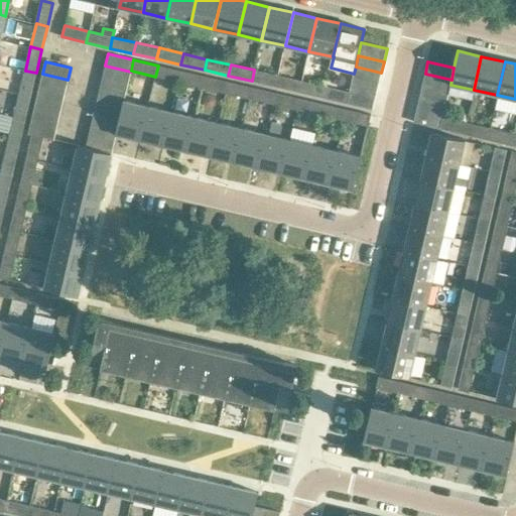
[(105,66),(103,77),(128,83),(131,72),(105,66)]
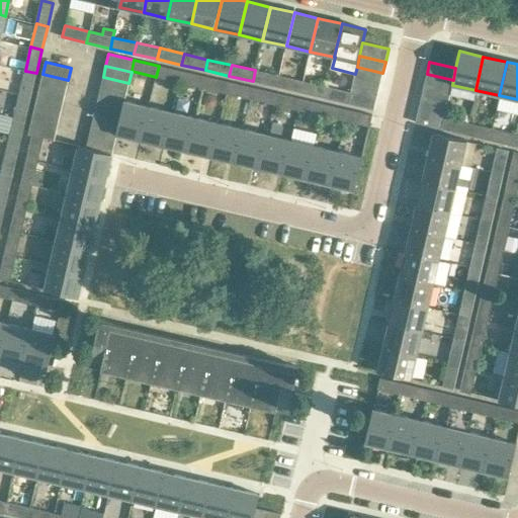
[(156,77),(180,82),(182,71),(159,66),(156,77)]
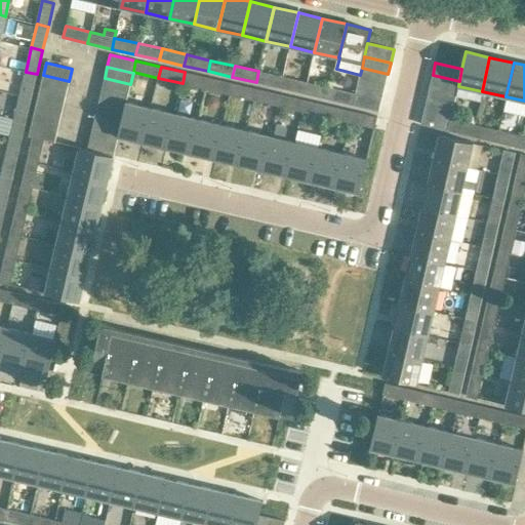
[(360,75),(359,80),(385,86),(388,74),(362,68),(360,75)]
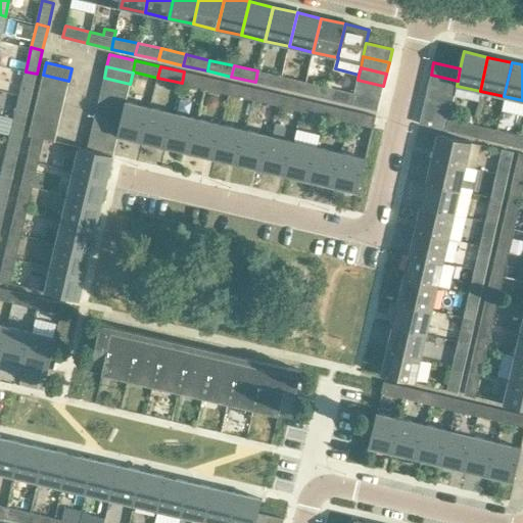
[(255,82),(279,88),(282,77),(257,70),(255,82)]
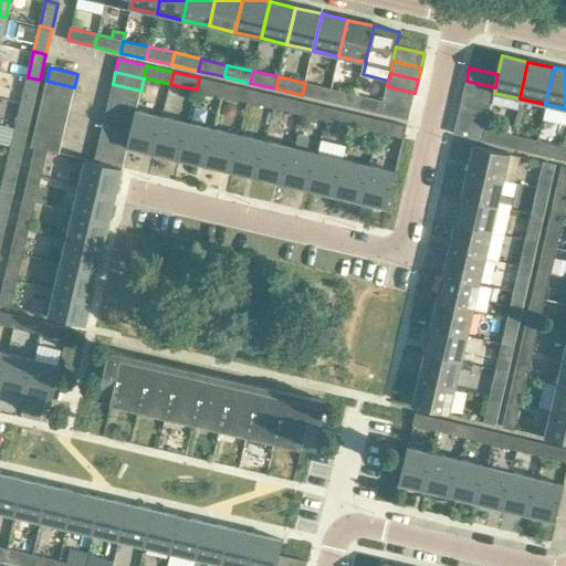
[(40,80),(28,77),(22,103),(33,106),(40,80)]
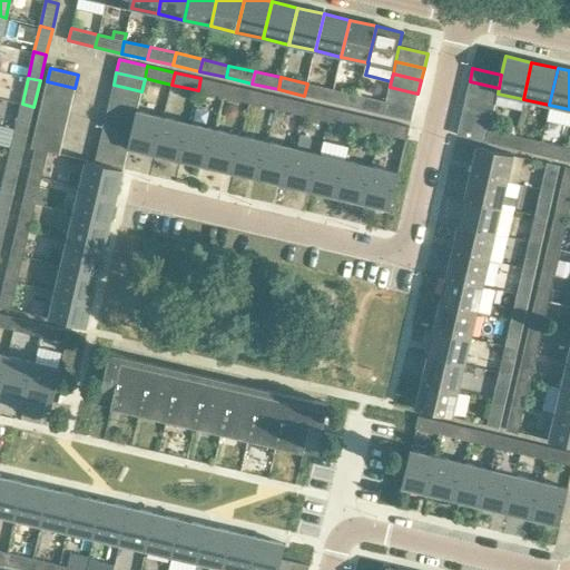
[(198,90),(224,97),(227,85),(200,78),(198,90)]
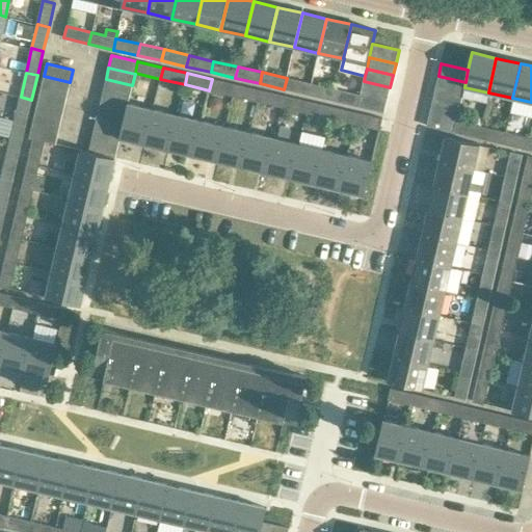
[(67,95),(70,82),(44,76),(41,88),(67,95)]
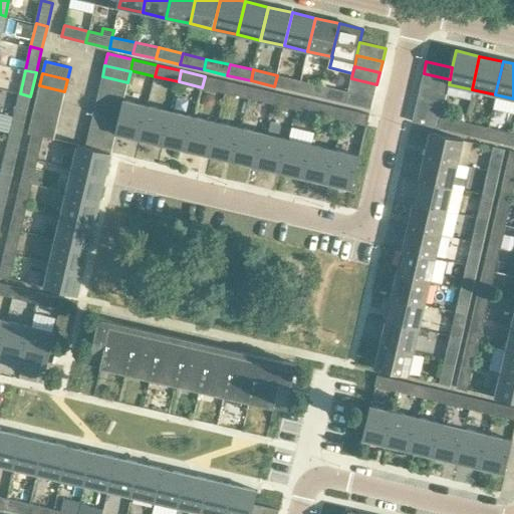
[(449,84),(450,79),(424,73),(421,85),(447,91),(449,84)]
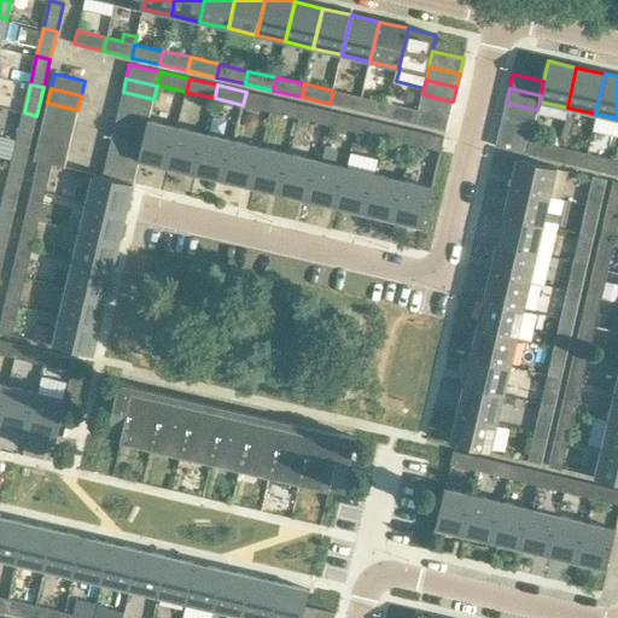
[(330,104),(359,110),(361,97),(333,91),(330,104)]
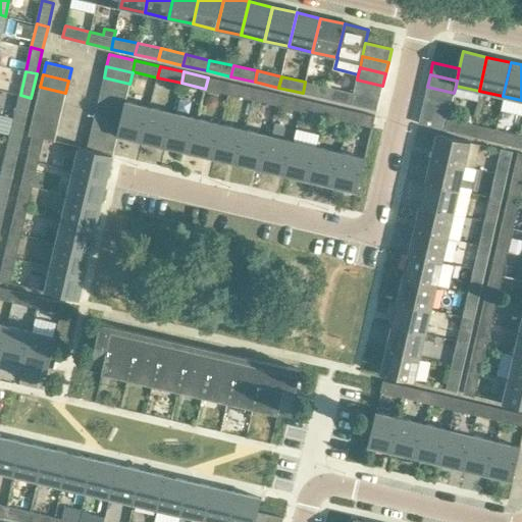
[(104,77),(101,89),(126,96),(129,84),(104,77)]
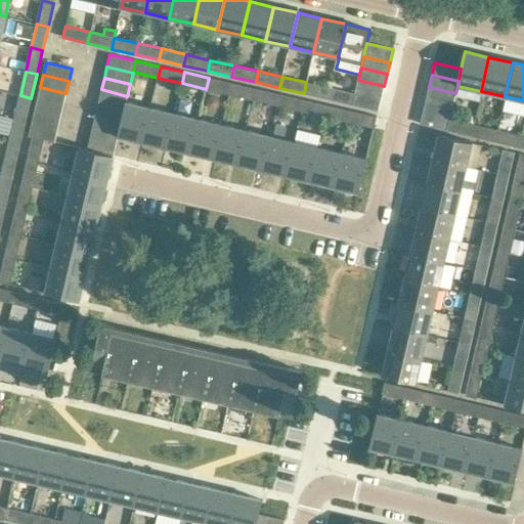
[(209,78),(206,89),(230,94),(232,83),(209,78)]
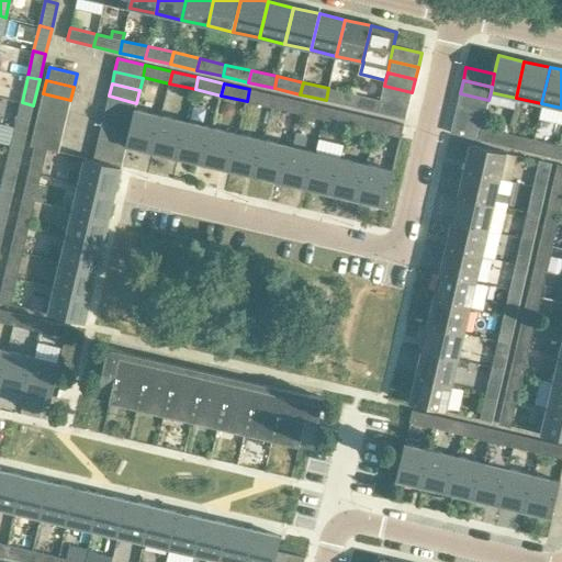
[(408,105),(412,92),(384,86),(381,99),(408,105)]
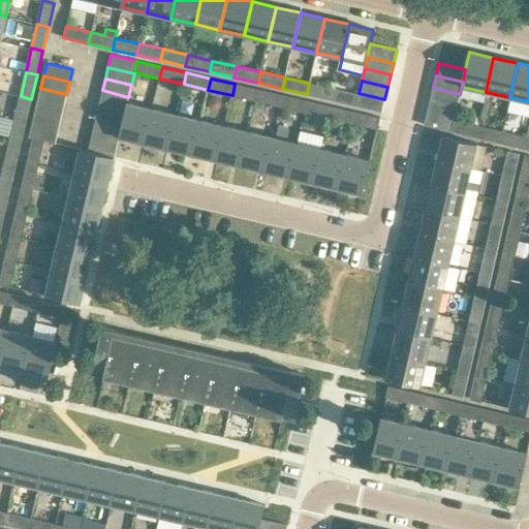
[(307,94),(331,100),(334,89),(309,83),(307,94)]
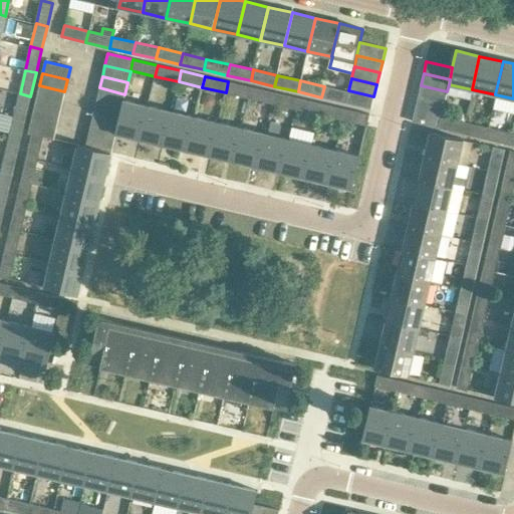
[(226,92),(249,98),(252,87),(228,81),(226,92)]
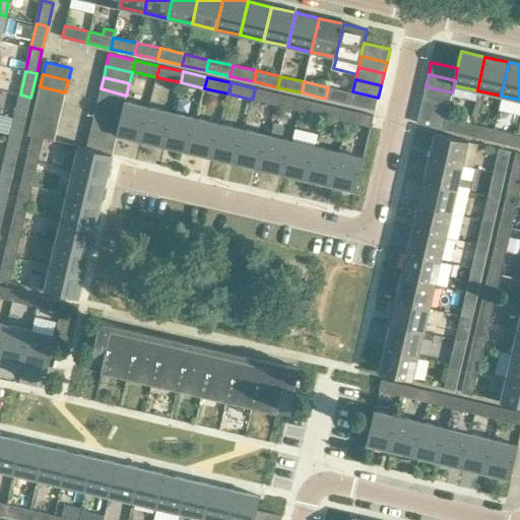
[(40,86),(37,99),(63,105),(65,92),(40,86)]
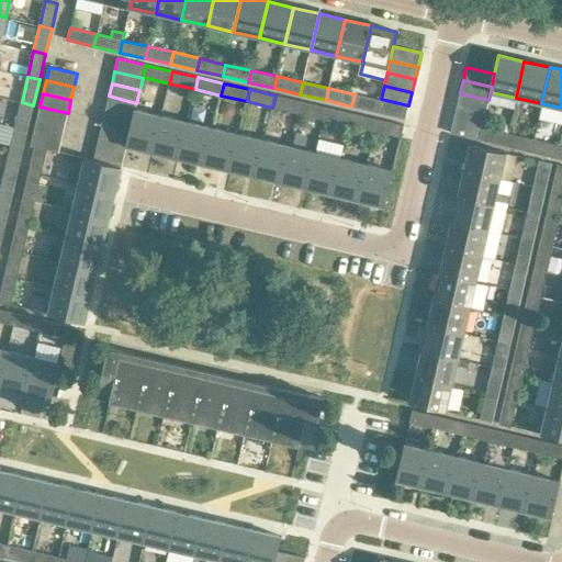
[(486,113),(489,100),(460,93),(457,107),(486,113)]
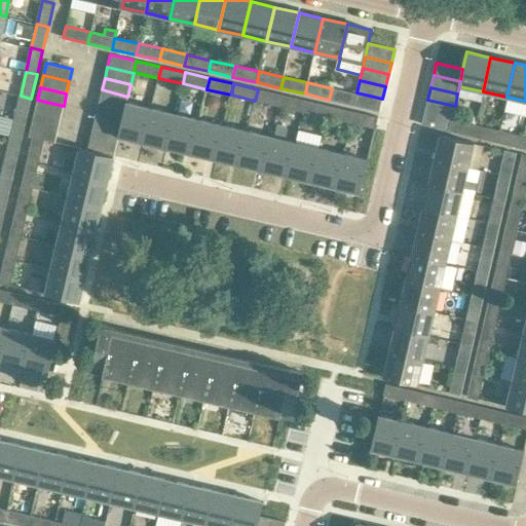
[(102,89),(99,102),(125,108),(126,103),(127,97),(102,89)]
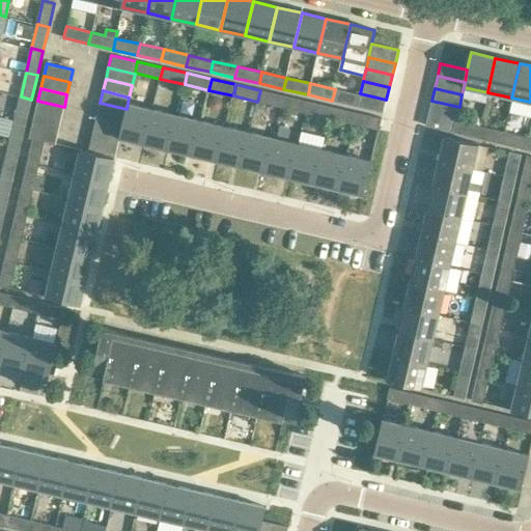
[(260,90),(257,102),(281,107),(284,95),(260,90)]
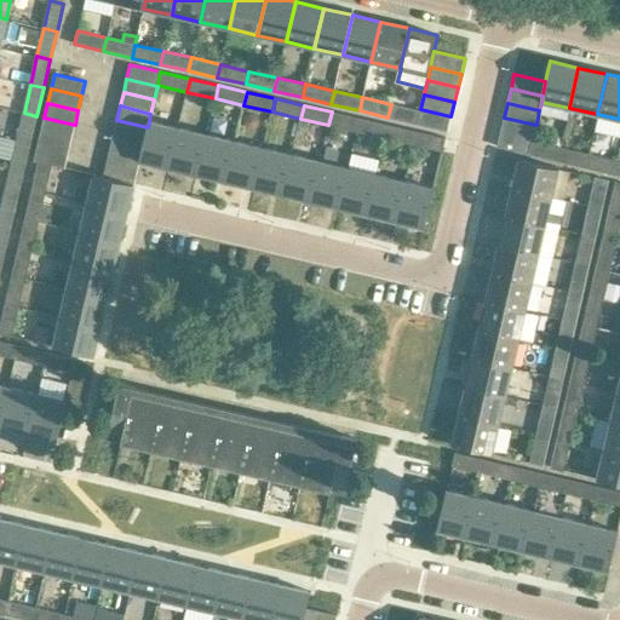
[(420,109),(420,112),(417,124),(447,131),(451,116),(420,109)]
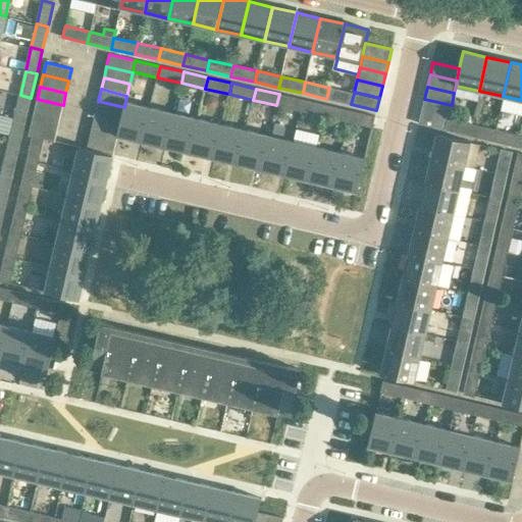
[(276,105),(301,111),(303,100),(279,94),(276,105)]
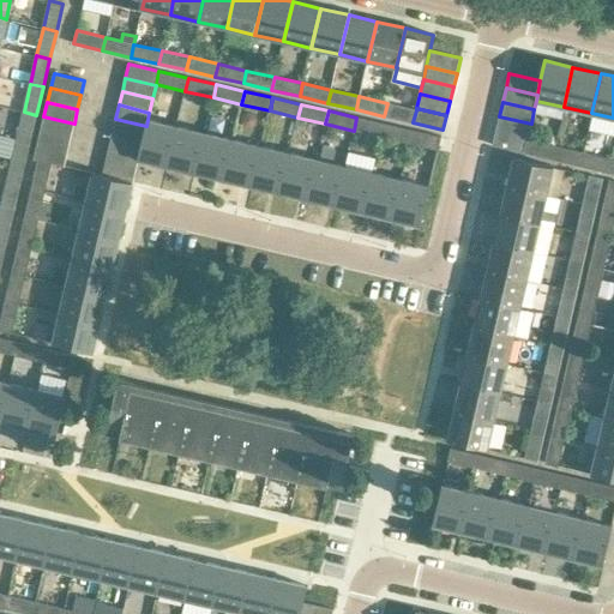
[(24,112),(17,139),(30,143),(36,115),(24,112)]
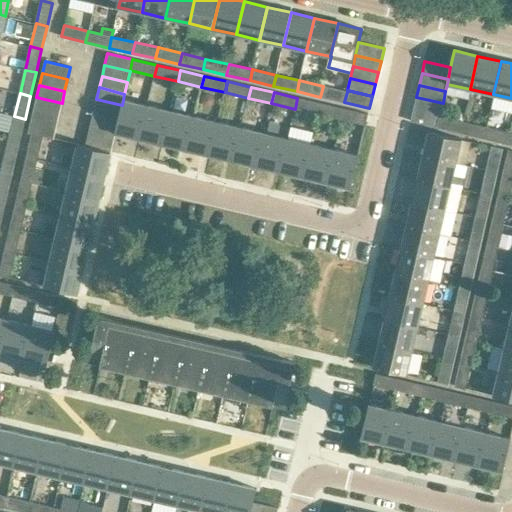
[(59,115),(62,103),(36,97),(33,109),(59,115)]
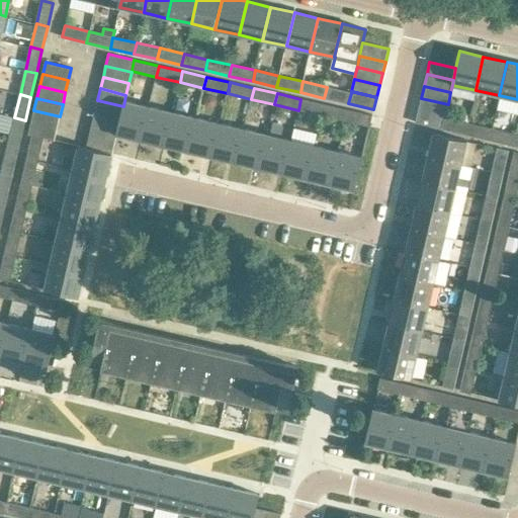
[(445,116),(448,104),(421,98),(418,109),(445,116)]
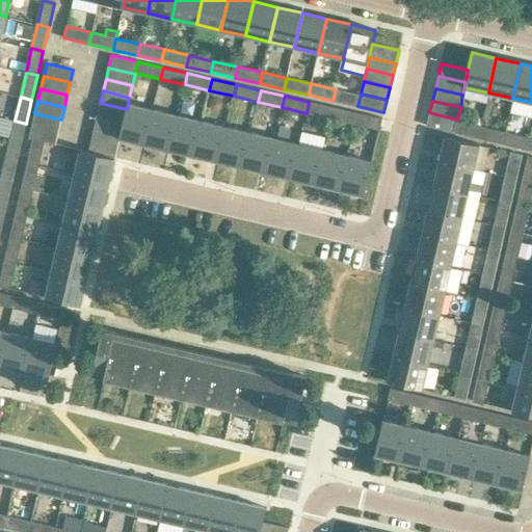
[(307,113),(330,118),(334,107),(309,102),(307,113)]
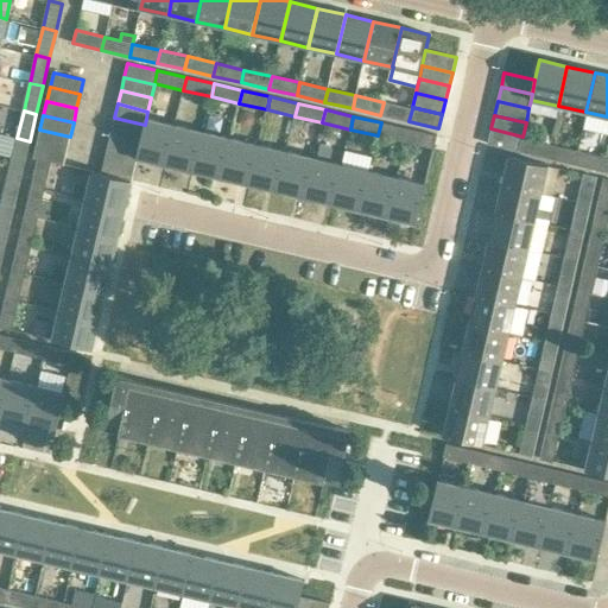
[(114,118),(112,131),(141,138),(145,125),(114,118)]
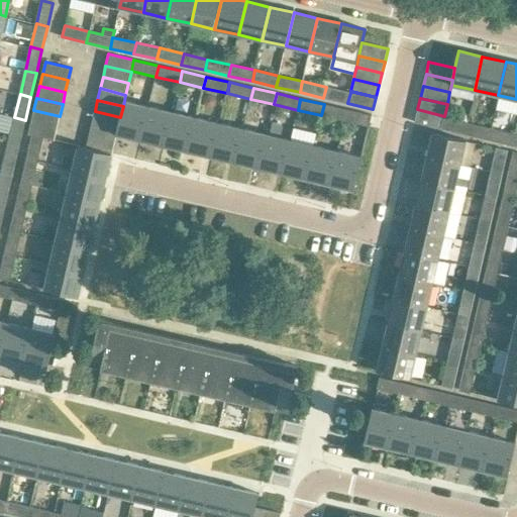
[(140,139),(148,106),(124,101),(123,106),(120,117),(117,129),(116,134),(140,139)]
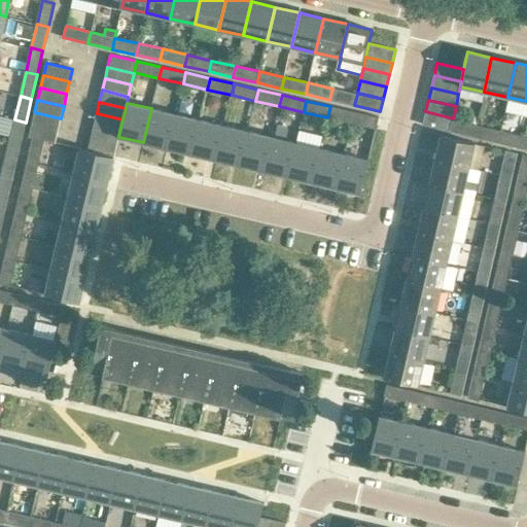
[(327,117),(352,124),(354,112),(330,106),(327,117)]
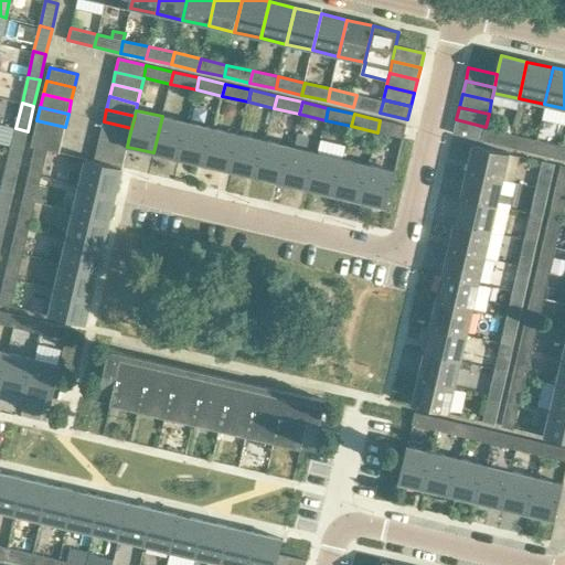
[(153,152),(180,159),(189,123),(162,116),(153,152)]
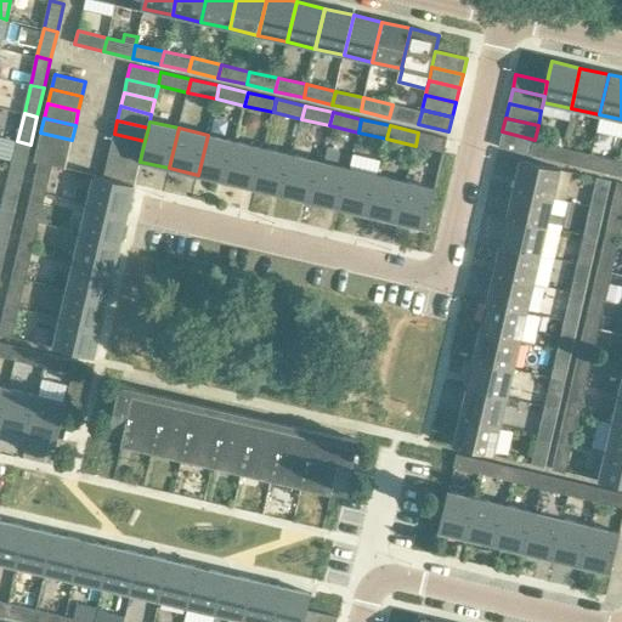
[(535,141),(535,140),(502,131),(498,147),(531,154),(533,141),(535,141)]
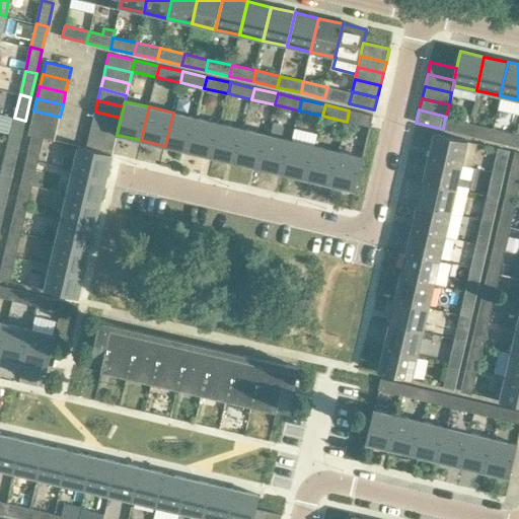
[(33,110),(31,123),(57,129),(60,117),(33,110)]
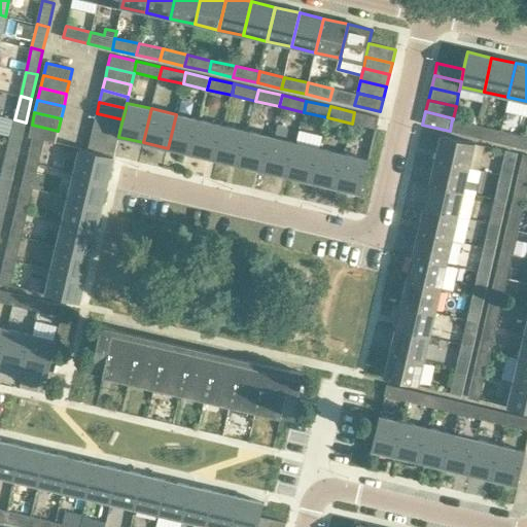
[(354,112),(352,124),(376,129),(379,117),(354,112)]
